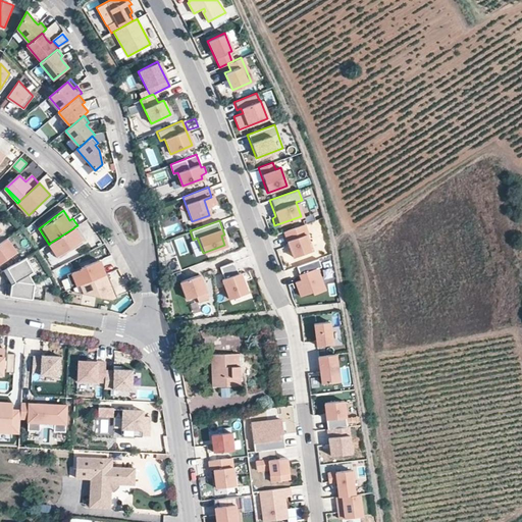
[(306,233),(303,224),(282,232),(292,257),(310,251),(304,235),(306,233)]
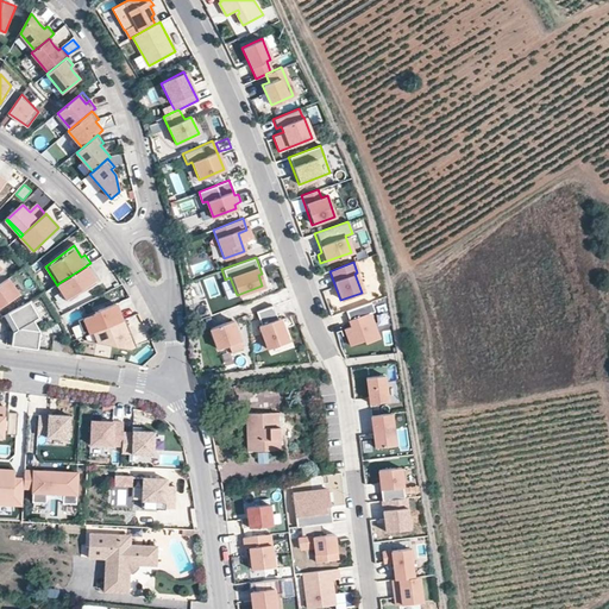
[(93,275),(96,272),(90,263),(57,284),(69,301),(98,282),(93,275)]
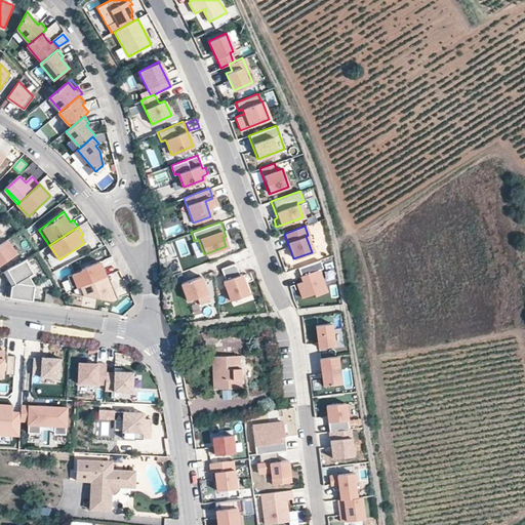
[(177,249),(186,246),(183,238),(174,242),(177,249)]
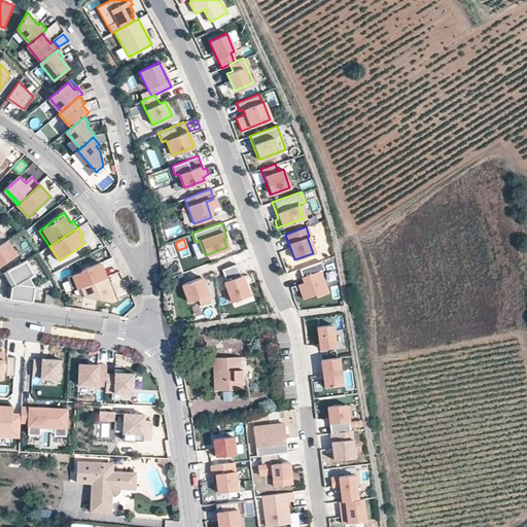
[(18,256),(8,243),(0,248),(0,269),(12,260),(18,256)]
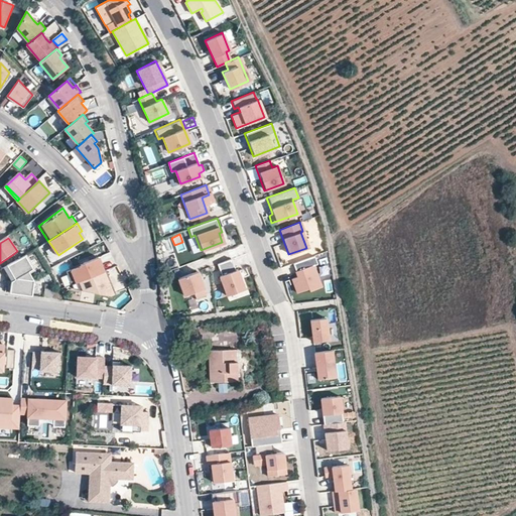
[(19,252),(9,238),(8,238),(17,251),(12,255),(12,256),(19,252)]
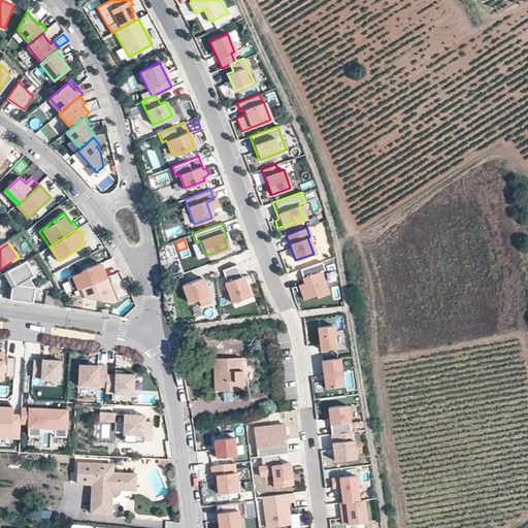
[(27,285),(37,279),(27,263),(26,264),(34,277),(26,283),(27,285)]
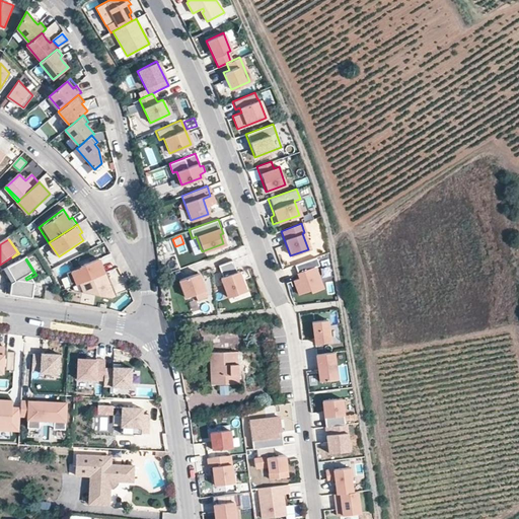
[(317,266),(313,258),(293,266),(297,279),(291,281),(297,295),(308,291),(309,294),(320,289),(313,268),(317,266)]
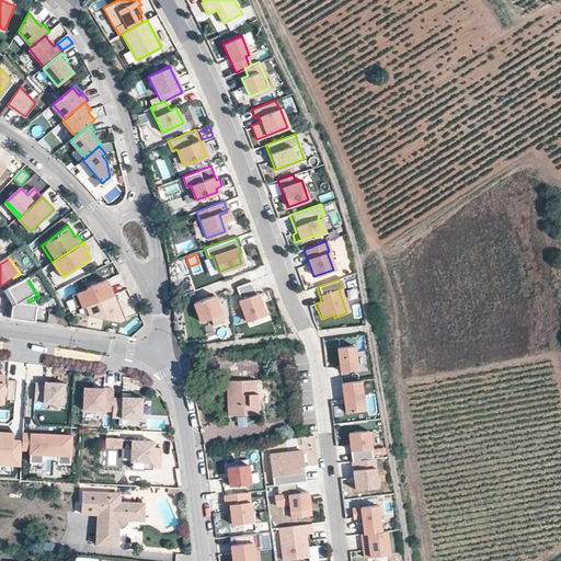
[(36,295),(27,281),(8,292),(18,307),(13,309),(11,321),(25,323),(26,316),(36,317),(36,315),(29,302),(27,300),(36,295)]
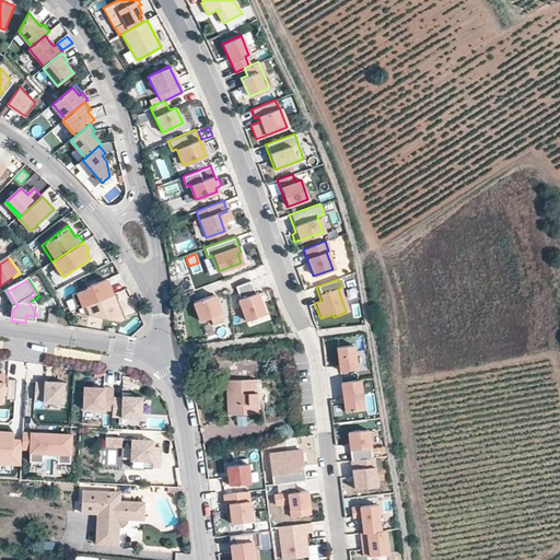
[(253,293),(248,281),(233,287),(237,299),(235,300),(243,321),(263,314),(255,292),(253,293)]
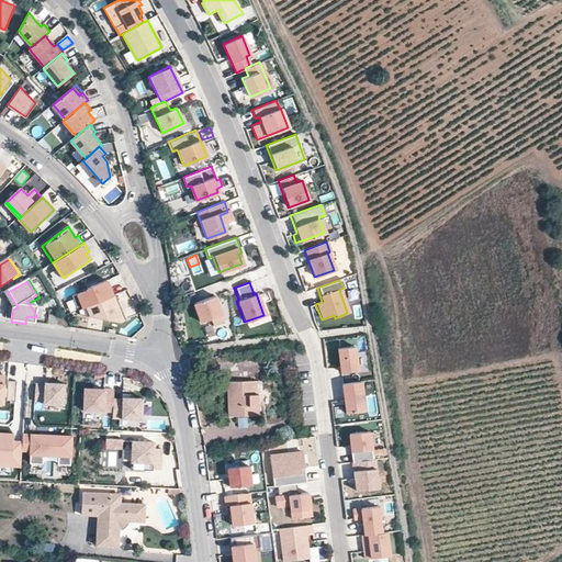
[(81,312),(114,299),(109,283),(90,291),(91,292),(88,293),(76,298),(81,312)]
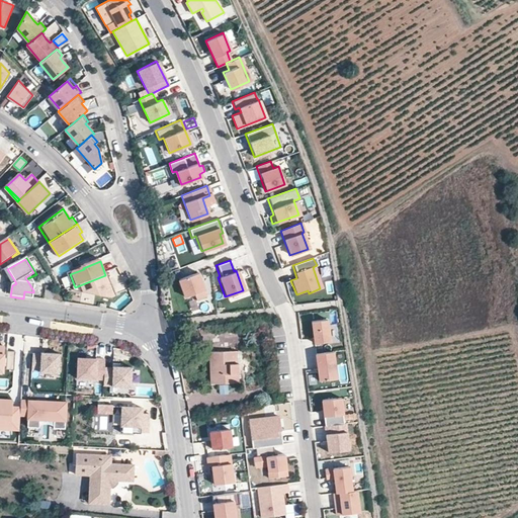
[(16,283),(7,269),(4,271),(12,285),(16,283)]
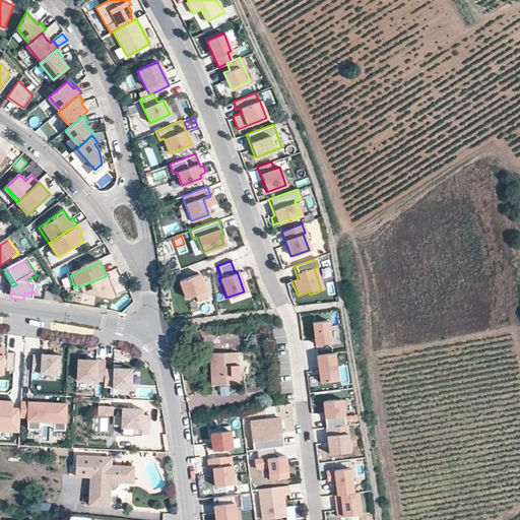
[(204,297),(196,273),(177,280),(183,299),(192,295),(194,300),(204,297)]
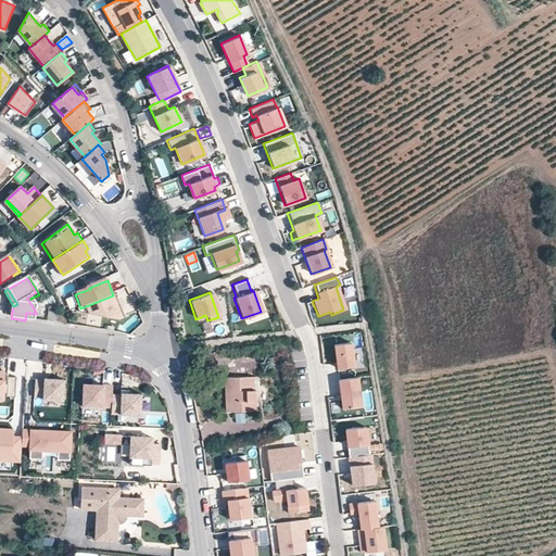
[(80,308),(77,311),(79,316),(119,321),(124,319),(113,295),(80,308)]
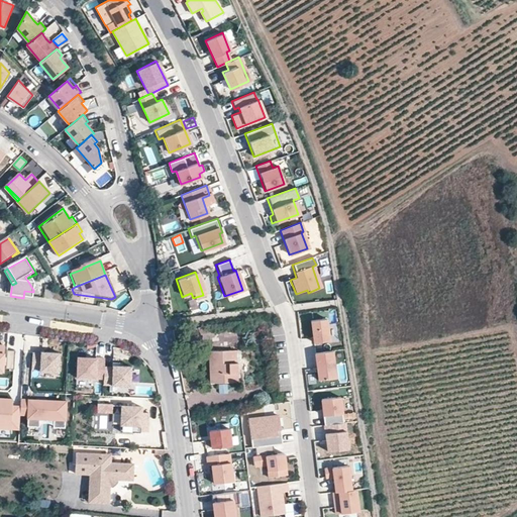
[(32,299),(33,292),(24,291),(23,298),(32,299)]
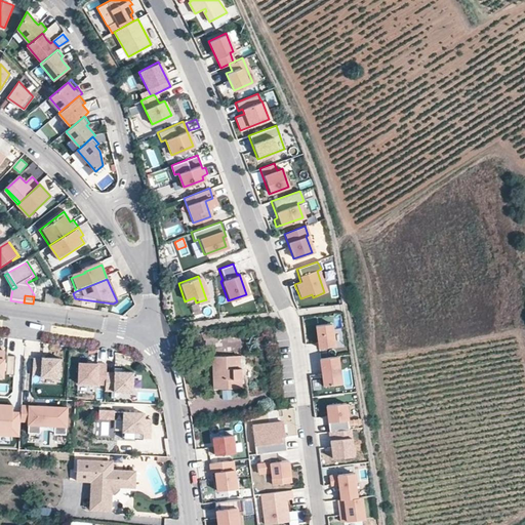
[(333,346),(330,323),(315,325),(318,348),(333,346)]
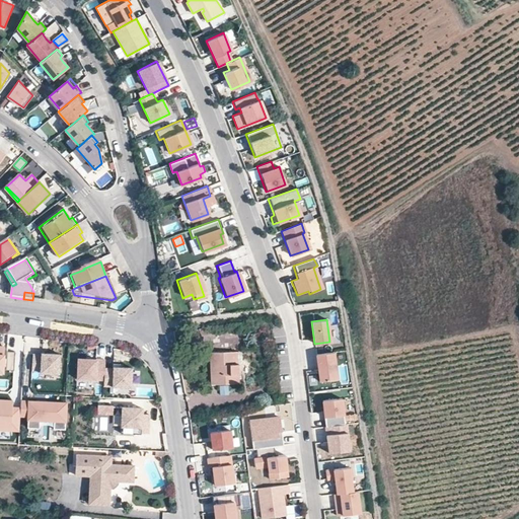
[(13,370),(14,351),(6,351),(5,358),(2,358),(3,347),(0,346),(0,374),(1,375),(2,366),(5,366),(5,369),(13,370)]
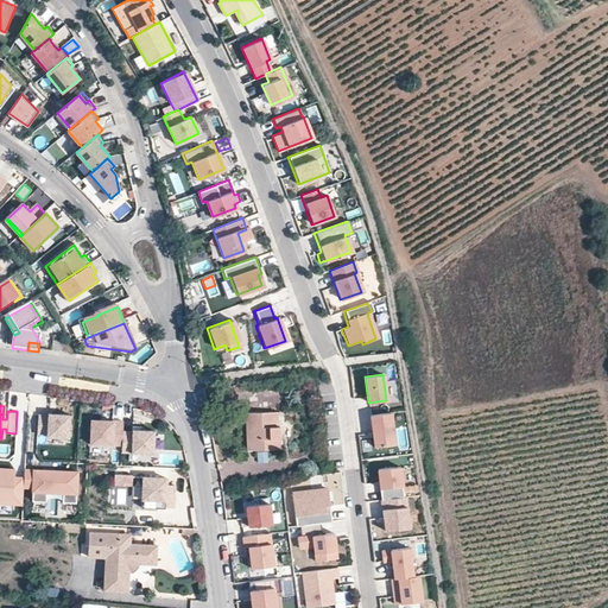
[(246,449),(279,449),(279,438),(280,437),(280,426),(279,425),(278,411),(246,412),(246,449)]
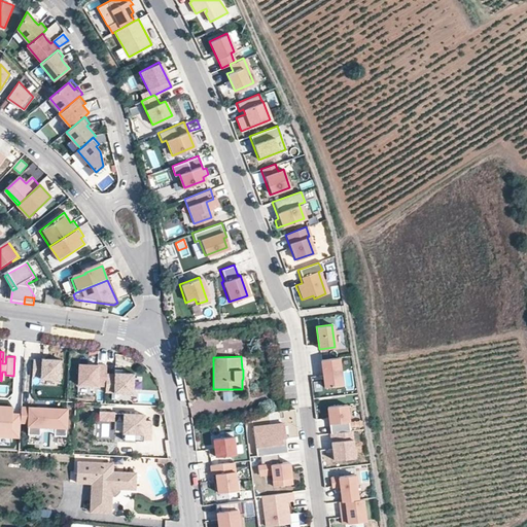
[(41,359),(33,358),(31,376),(39,376),(39,378),(59,379),(60,358),(41,357),(41,359)]
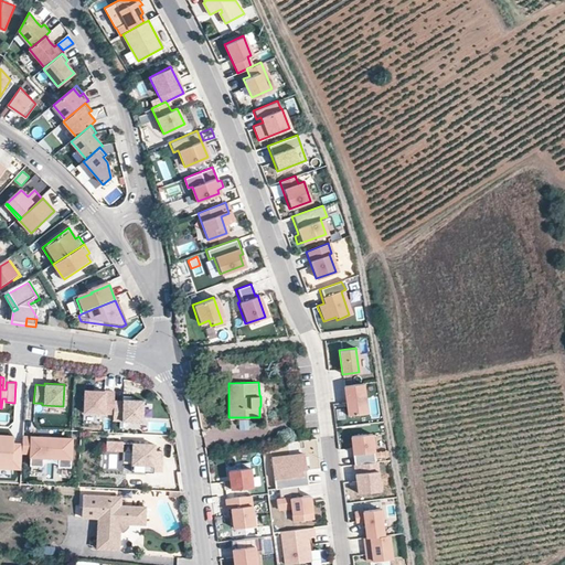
[(362,383),(344,386),(349,419),(366,417),(362,383)]
